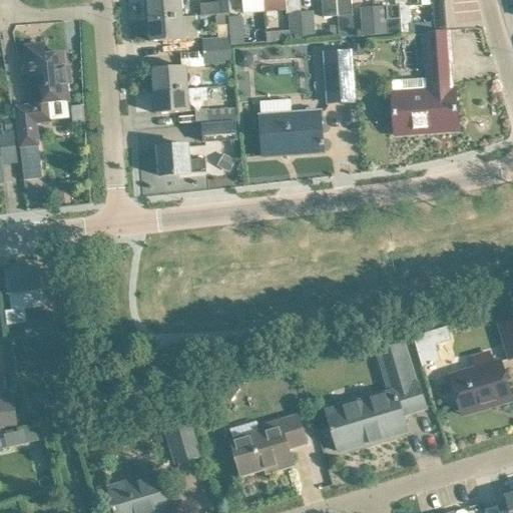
[(183,20),(181,0),(147,0),(149,22),(183,20)]
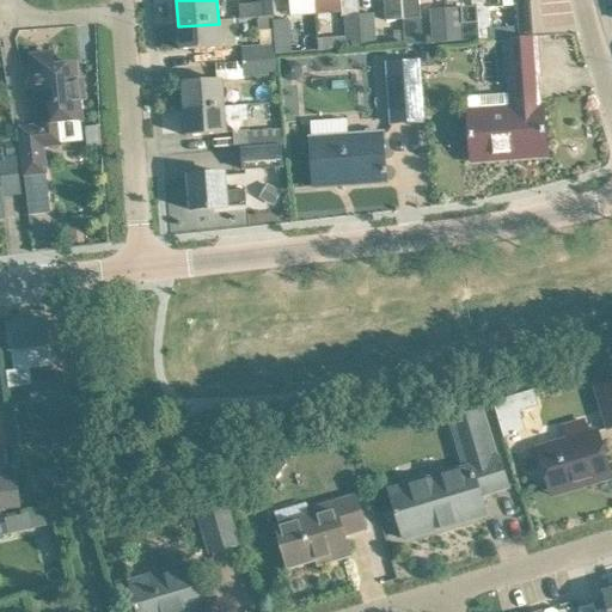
[(403,19),(401,0),(384,0),(386,20),(403,19)]
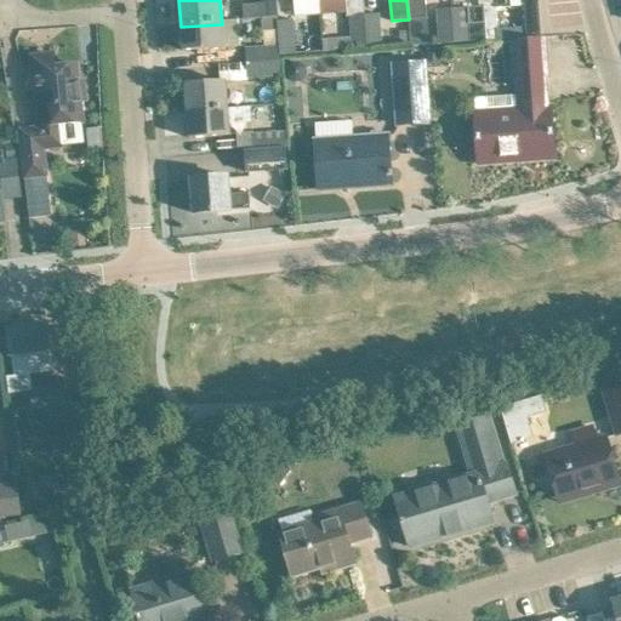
[(406,0),(409,20),(427,18),(425,0),(406,0)]
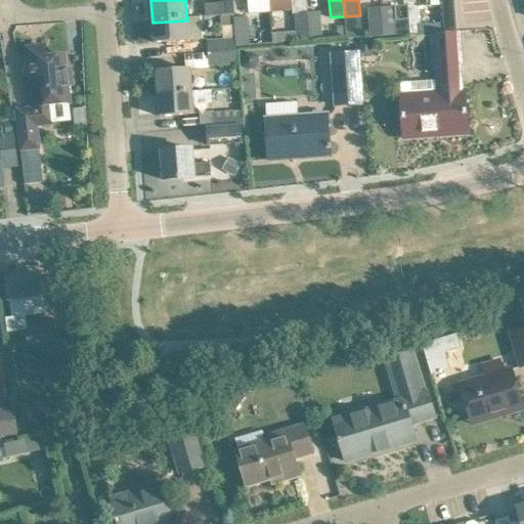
[(408,4),(410,34),(420,34),(419,25),(420,25),(419,7),(418,7),(417,0),(403,0),(404,5),(408,4)]
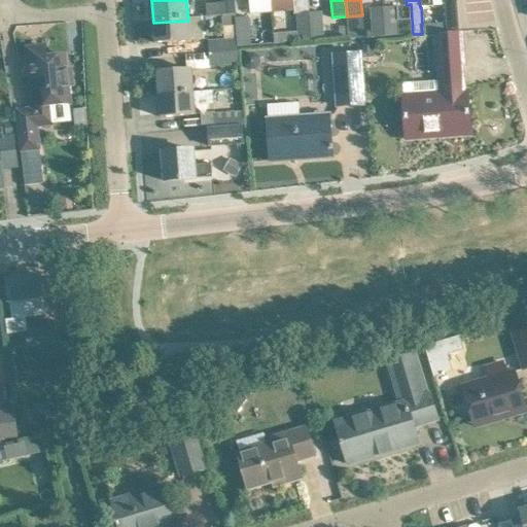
[(222,3),(205,4),(206,18),(223,15),(222,3)]
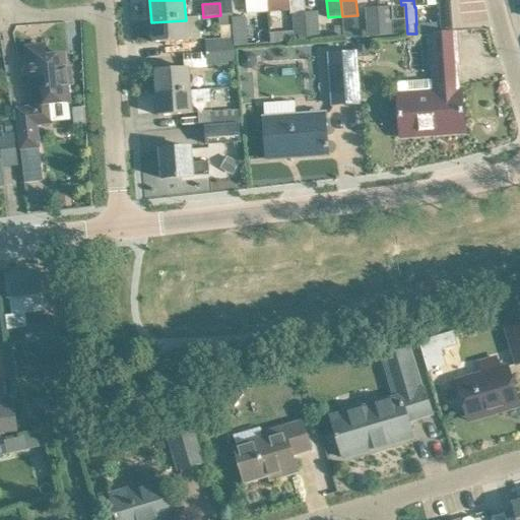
[(415,24),(416,34),(433,31),(434,33),(453,31),(451,3),(439,4),(440,22),(416,24),(415,24)]
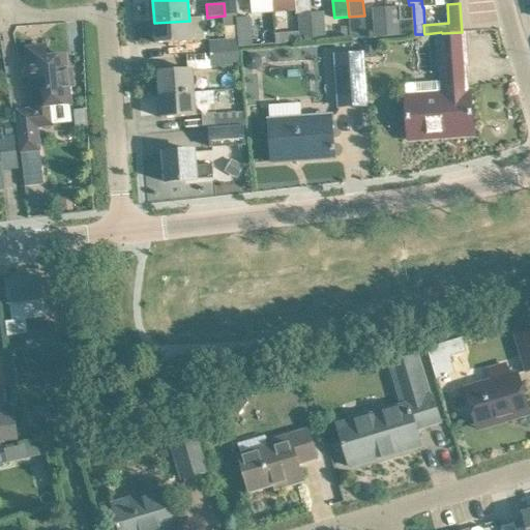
[(401,8),(386,9),(388,37),(403,36),(401,8)]
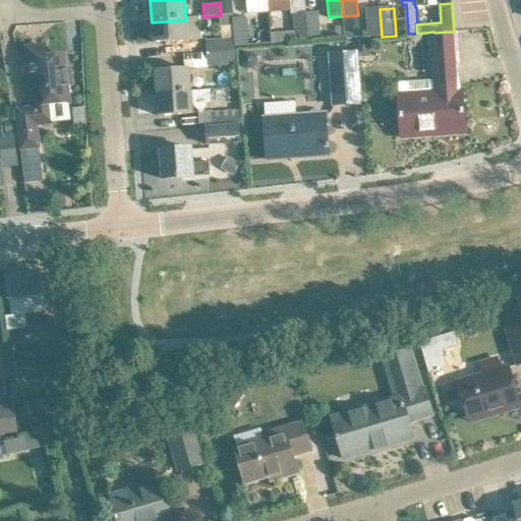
[(380,9),(365,10),(367,38),(382,37),(380,9)]
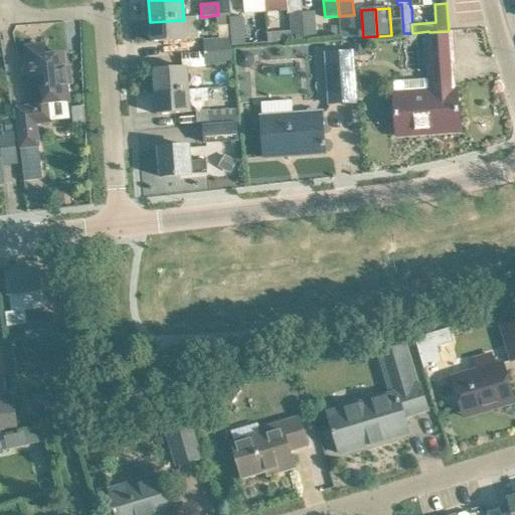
[(303,14),(305,41),(316,40),(314,13),(303,14)]
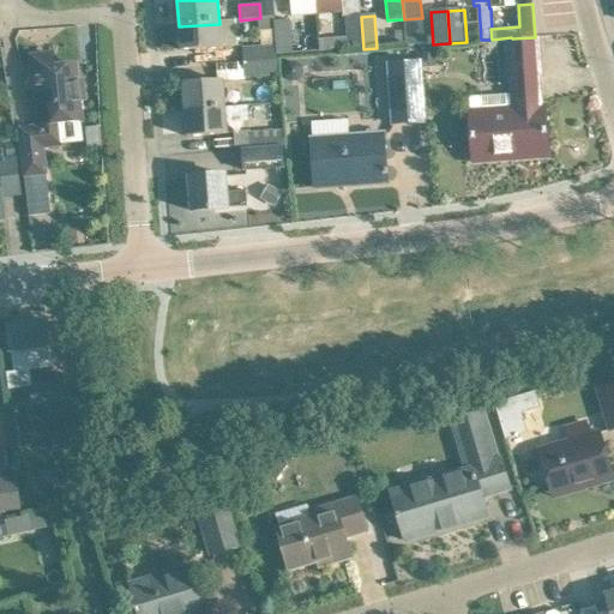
[(363,49),(361,17),(345,18),(347,37),(319,38),(320,53),(363,49)]
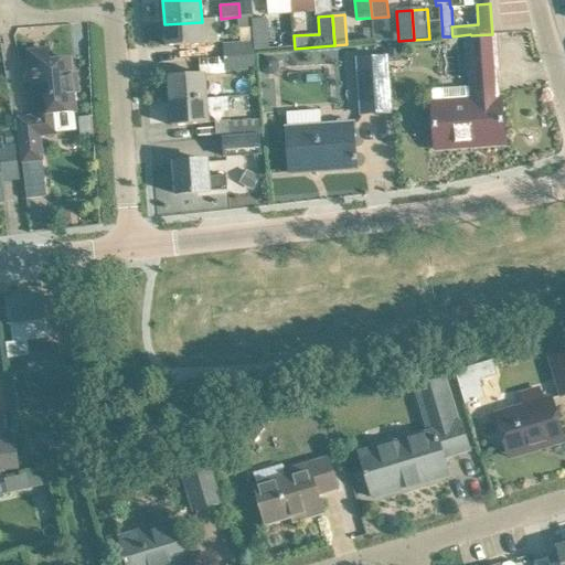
[(202,22),(164,24),(167,48),(217,43),(216,21),(202,22)]
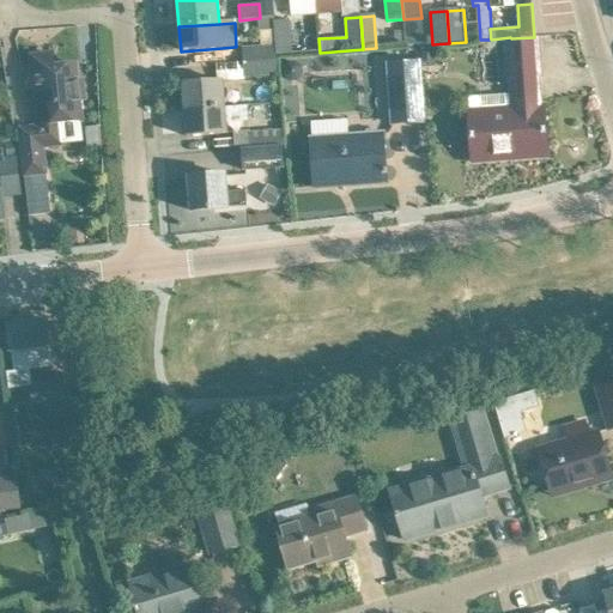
[(275,48),(275,55),(290,55),(287,23),(273,23),(275,48)]
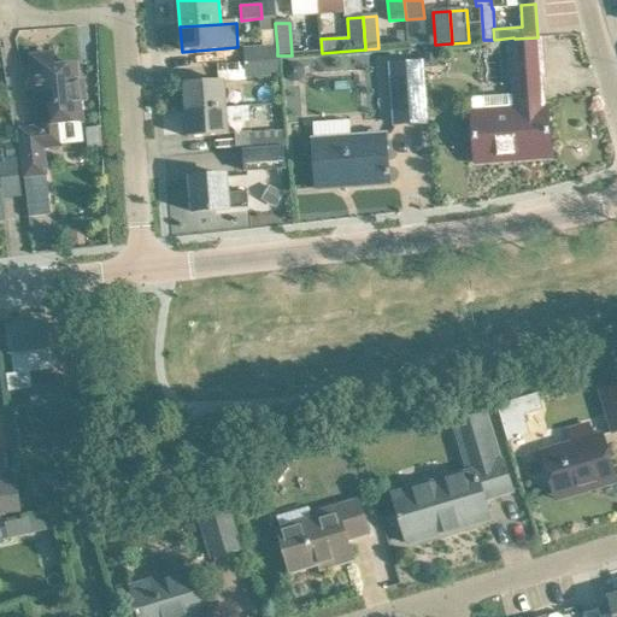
[(406,30),(397,31),(398,47),(407,46),(406,30)]
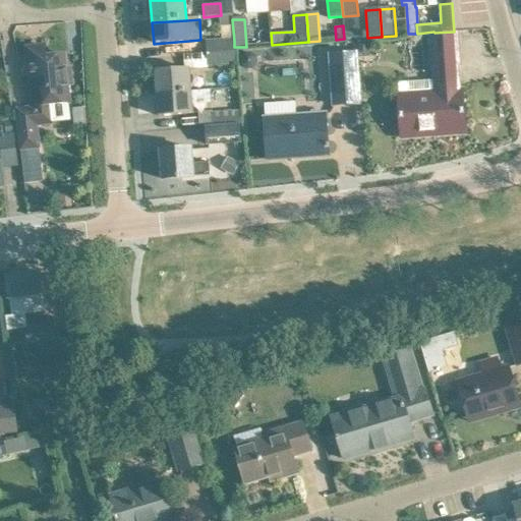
[(399,96),(400,114),(402,134),(441,131),(442,136),(466,134),(463,91),(460,91),(458,67),(461,67),(458,34),(429,36),(431,69),(432,69),(432,79),(399,82),(400,96),(399,96)]
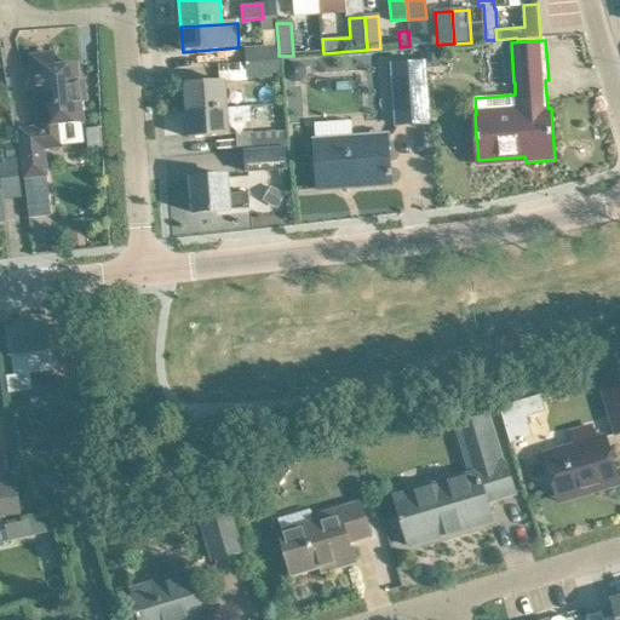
[(438,47),(425,49),(426,69),(435,68),(440,63),(438,47)]
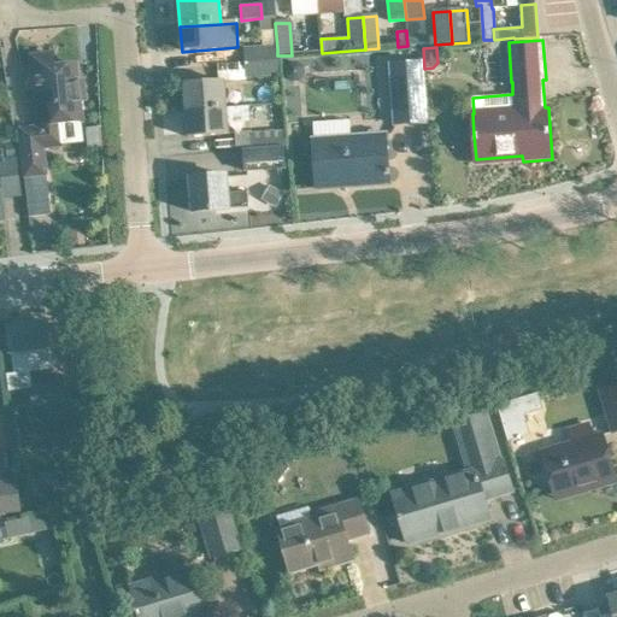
[(242,51),(244,64),(278,62),(277,56),(277,48),(242,51)]
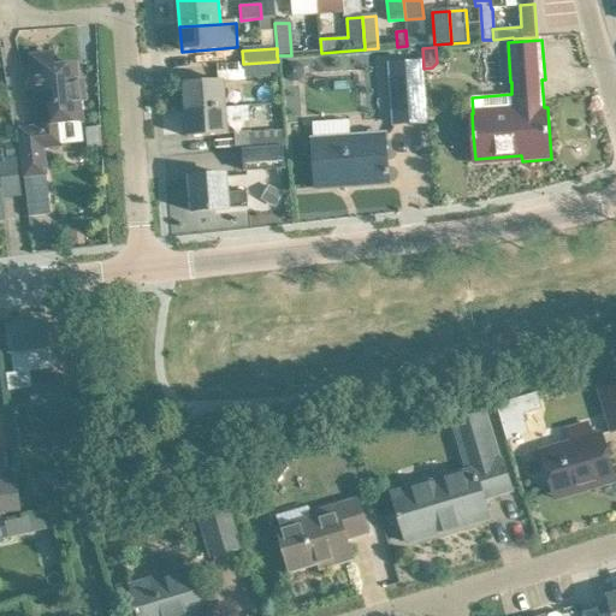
[(84,100),(83,82),(78,83),(77,66),(58,69),(55,51),(31,54),(40,128),(21,130),(25,177),(46,175),(43,149),(63,147),(60,124),(83,120),(81,101),(84,100)]
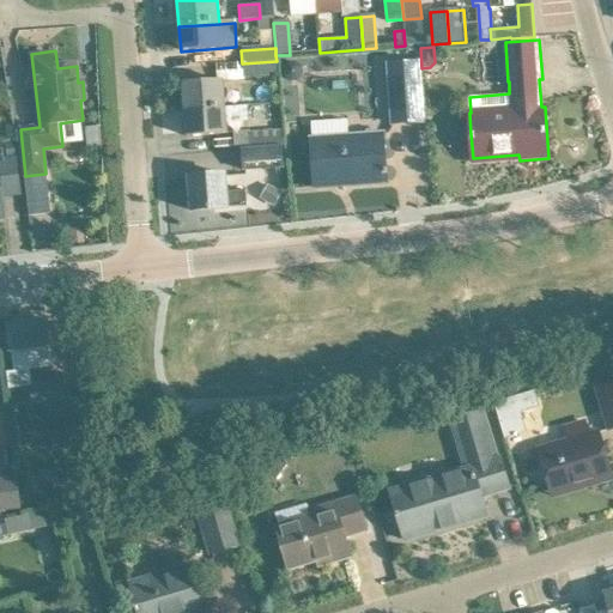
[(277,77),(277,61),(242,64),(243,79),(277,77)]
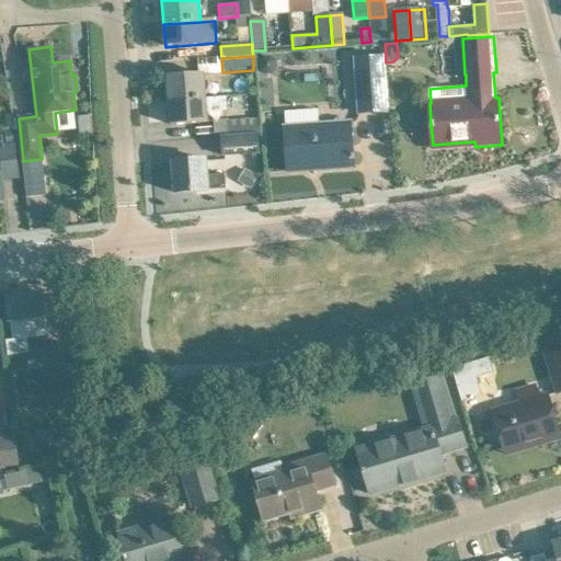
[(386,113),(381,58),(354,60),(358,115),(386,113)]
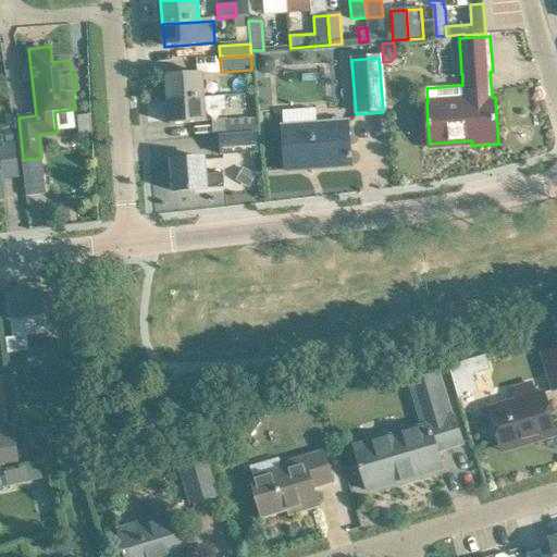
[(166,77),(169,102),(203,100),(203,97),(202,74),(166,77)]
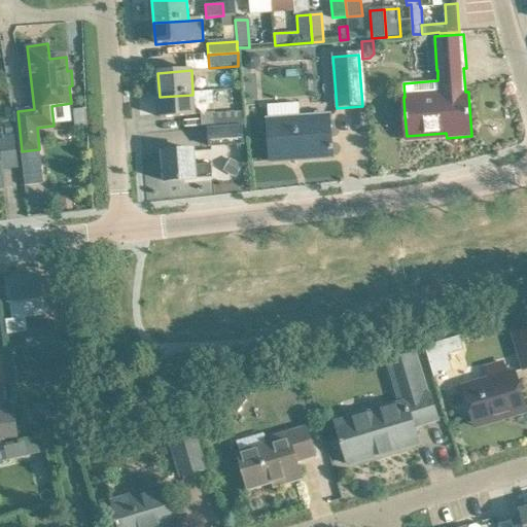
[(231,83),(232,99),(246,98),(245,83),(231,83)]
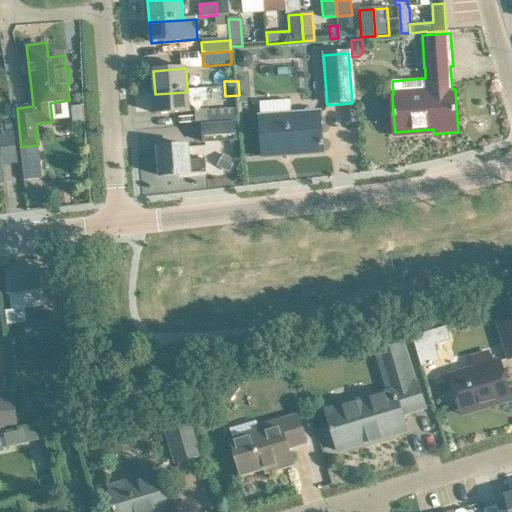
[(188,102),(209,101),(208,88),(187,89),(187,92),(155,94),(156,114),(189,112),(188,102)]
